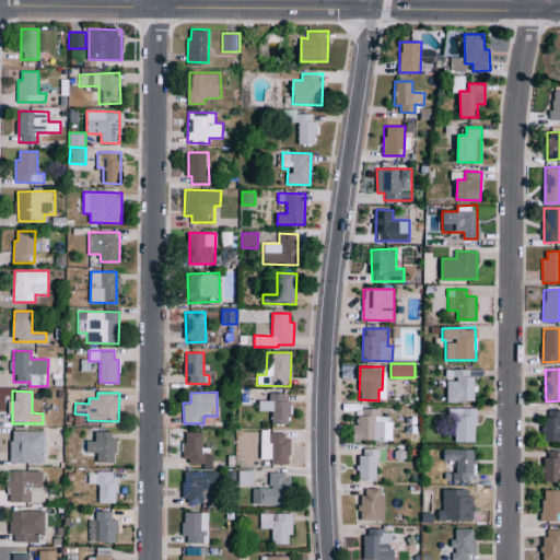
[(272,423),(290,423),(290,394),(269,394),(269,400),(258,400),(258,411),(272,411),(272,423)]
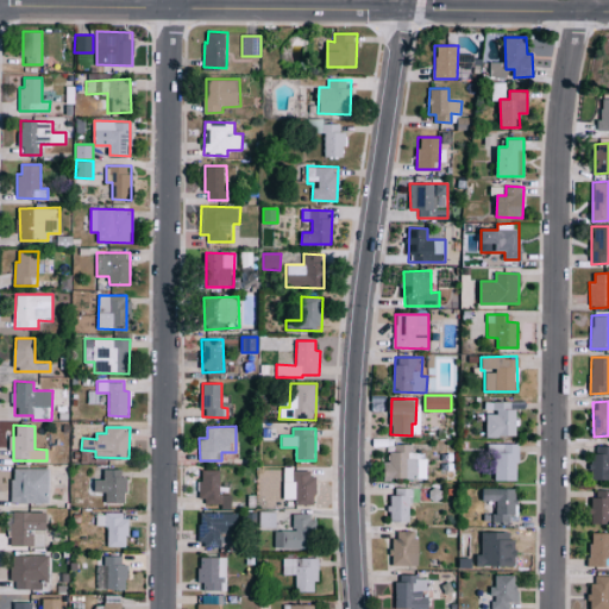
[(495,481),(519,481),(519,444),(488,443),(488,453),(495,453),(495,481)]
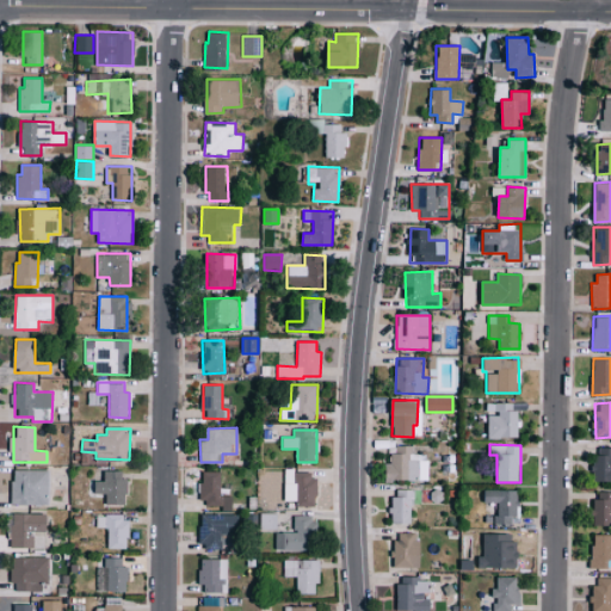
[(412,445),(396,445),(396,454),(388,454),(387,480),(427,480),(429,454),(412,454),(412,445)]
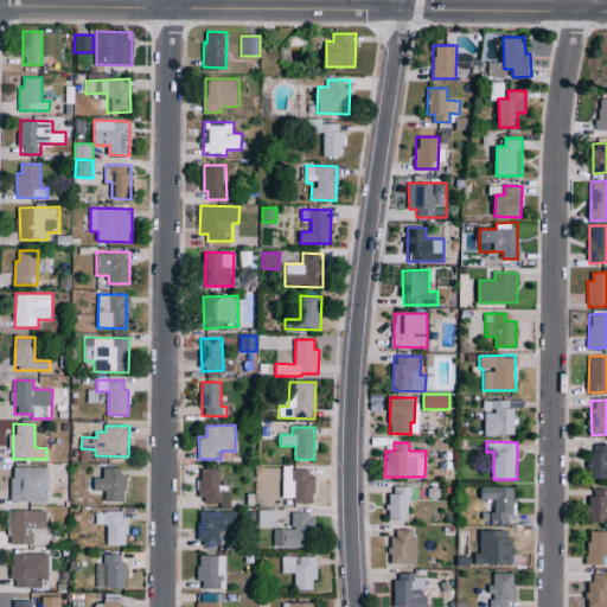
[(606,446),(588,446),(588,479),(606,478),(606,446)]
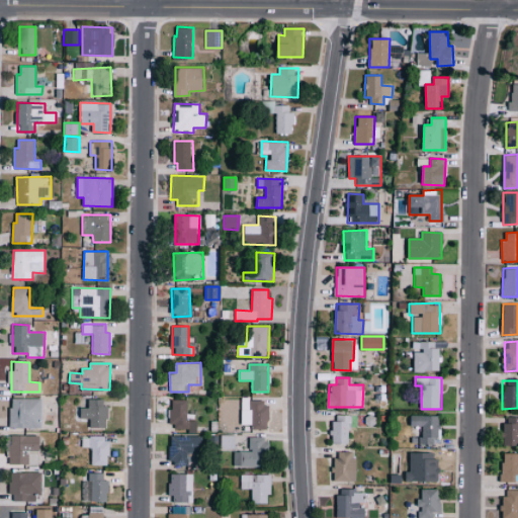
[(10,428),(41,428),(41,399),(10,399),(10,428)]
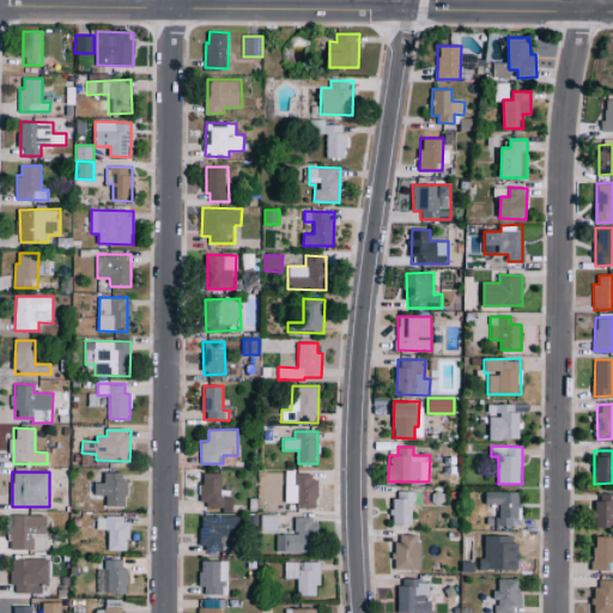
[(127,473),(104,472),(103,483),(96,483),(95,496),(107,496),(107,505),(126,507),(127,473)]
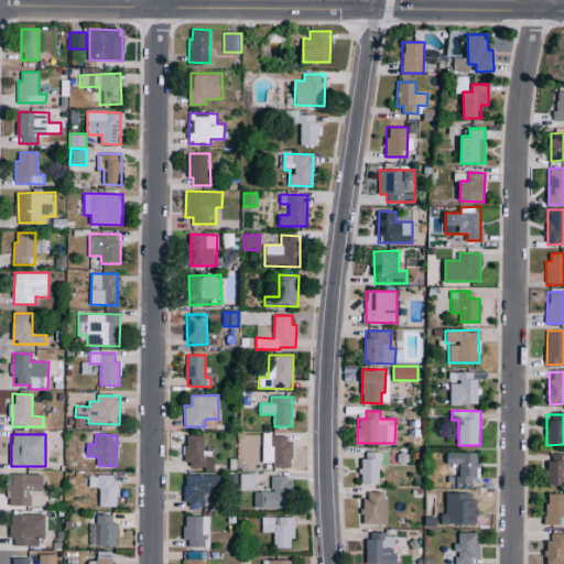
[(186,468),(214,468),(214,457),(205,457),(204,435),(185,435),(186,468)]
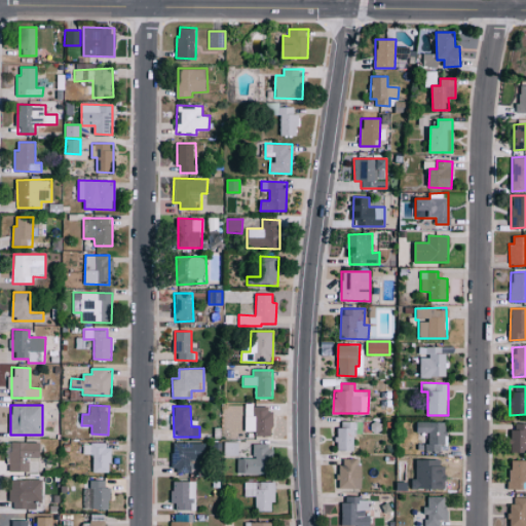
[(246,431),(255,431),(255,436),(272,436),(273,407),(246,407),(246,431)]
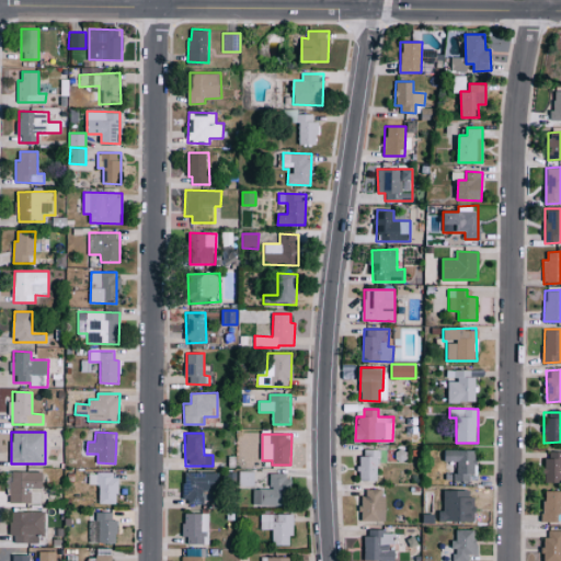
[(361,480),(378,480),(379,449),(361,448),(361,480)]
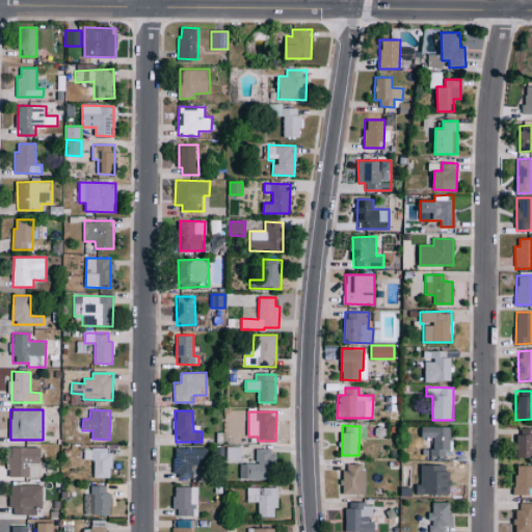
[(451,427),(423,426),(423,437),(434,437),(434,448),(430,448),(430,455),(451,456),(451,427)]
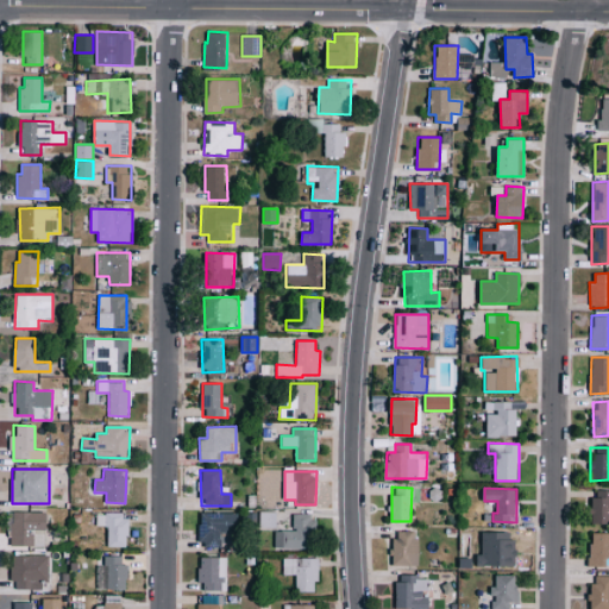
[(594,523),(608,522),(608,489),(592,490),(594,523)]
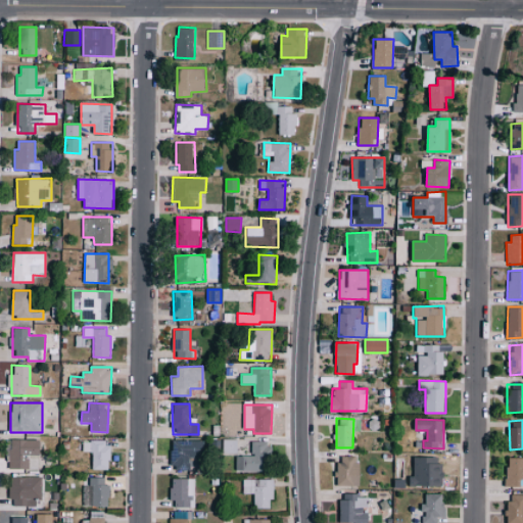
[(40,456),(41,440),(10,439),(9,468),(30,469),(31,455),(40,456)]
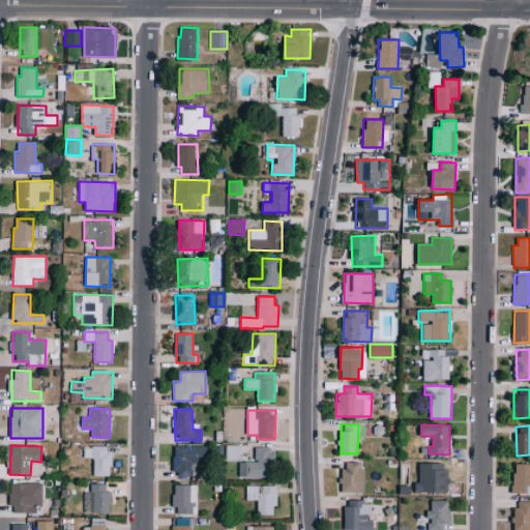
[(240,460),(240,445),(226,445),(226,460),(240,460)]
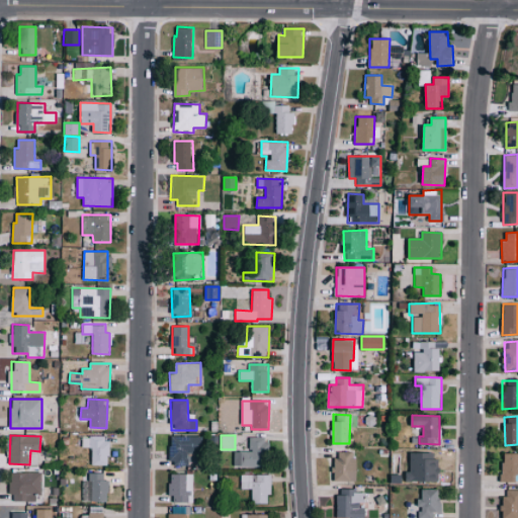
[(170,464),(188,464),(188,461),(203,461),(204,436),(170,436),(170,464)]
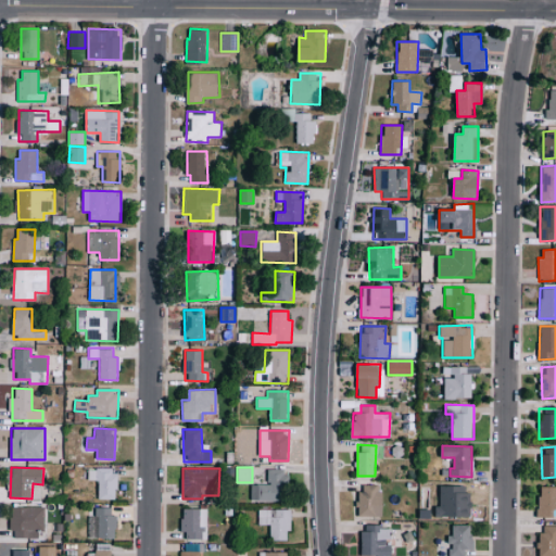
[(98,500),(117,500),(117,469),(88,469),(88,480),(99,480),(98,500)]
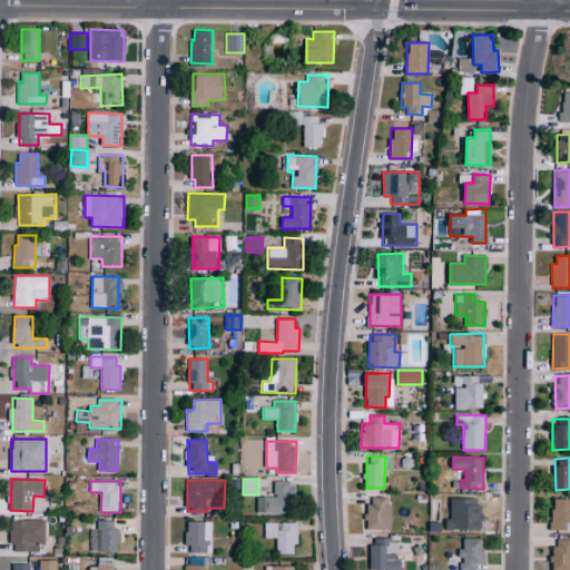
[(294,481),(274,481),(274,497),(258,497),(257,513),(294,514),(294,481)]
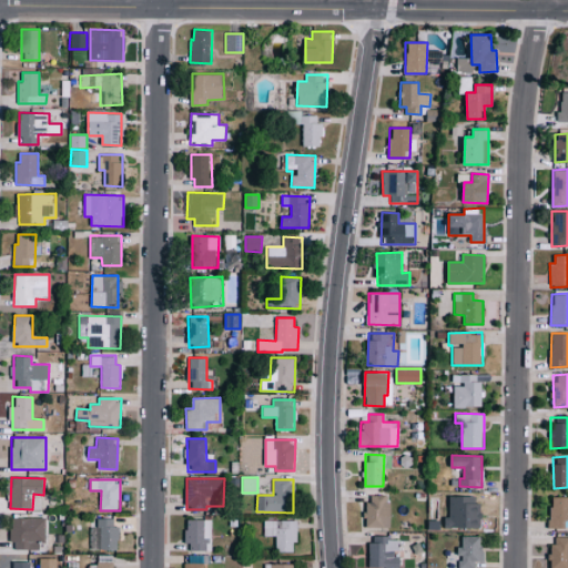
[(391,495),(367,495),(367,527),(391,527),(391,495)]
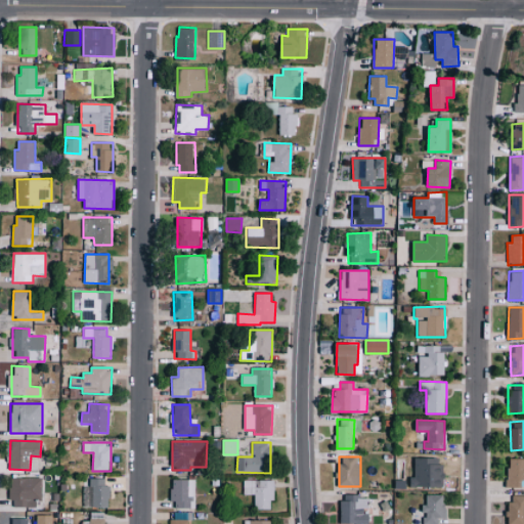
[(442,487),(443,457),(416,457),(415,477),(410,477),(410,486),(442,487)]
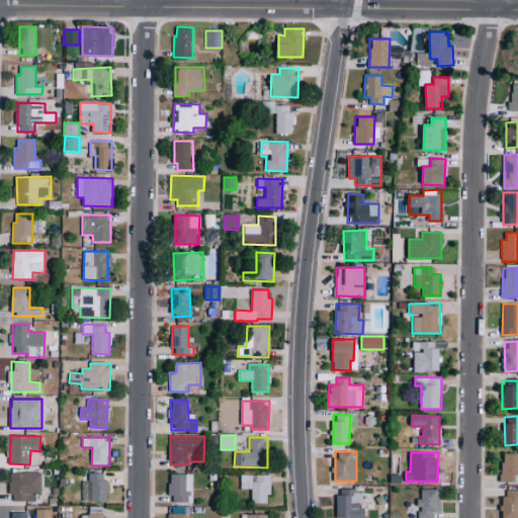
[(517,452),(501,453),(502,482),(516,481),(516,475),(517,473),(517,452)]
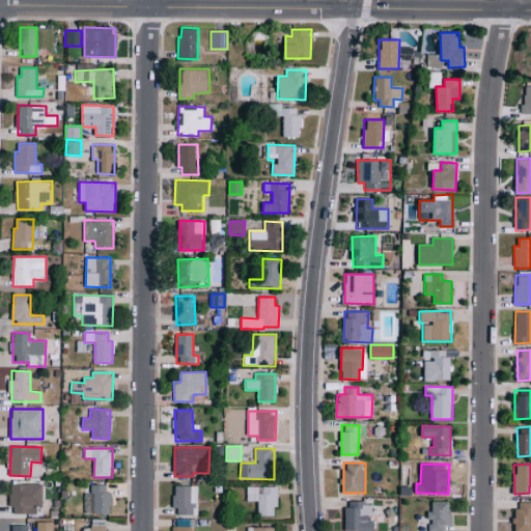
[(43,506),(43,483),(10,484),(10,514),(35,513),(35,506),(43,506)]
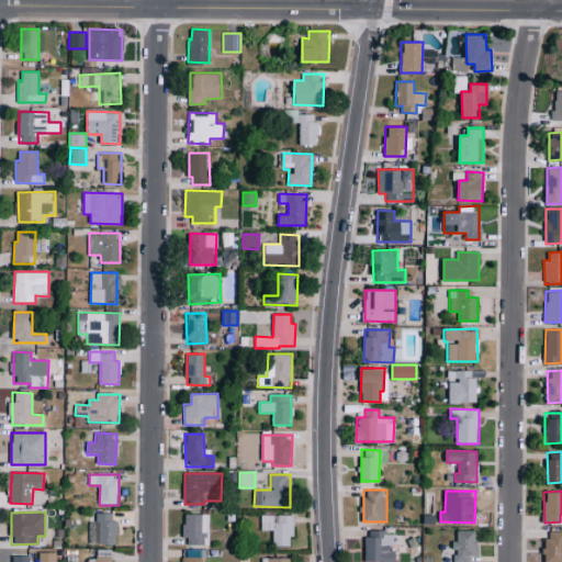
[(116,513),(97,513),(96,523),(89,521),(89,543),(115,543),(116,513)]
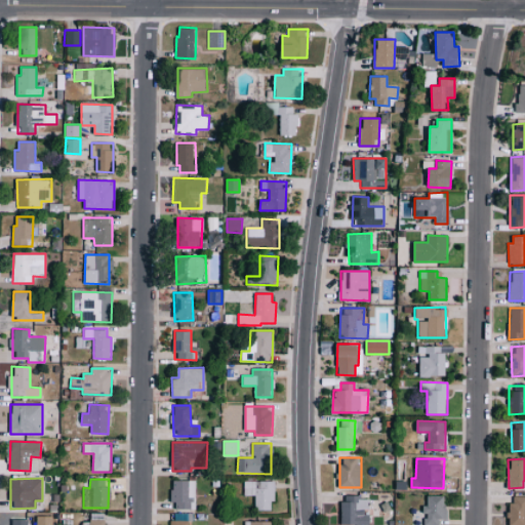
[(196,480),(172,480),(172,509),(196,509),(196,480)]
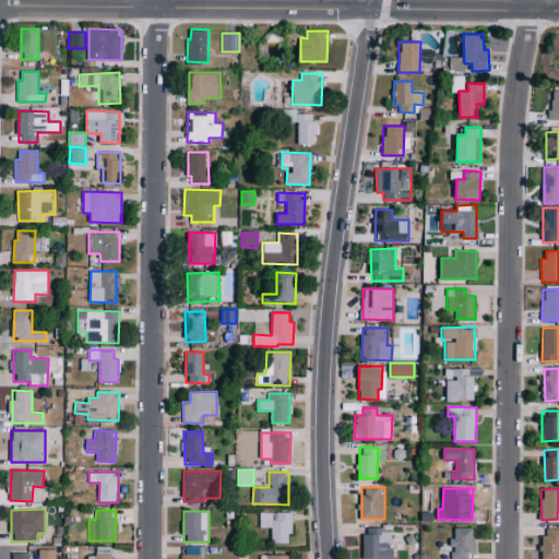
[(260,527),(273,527),(272,543),(292,544),(292,512),(260,512),(260,527)]
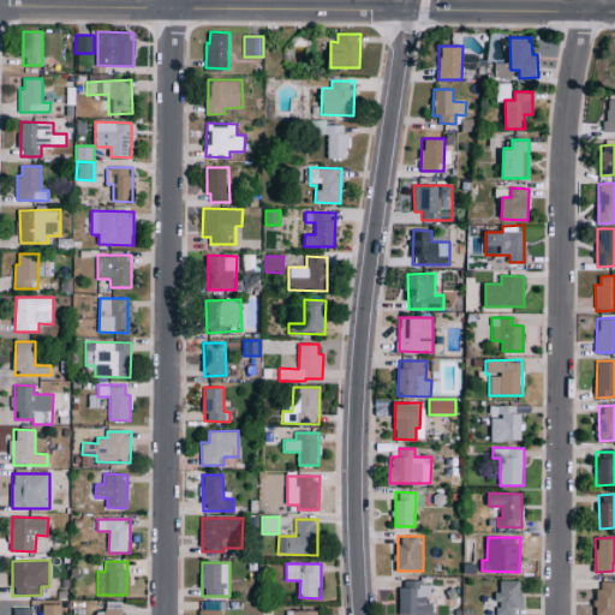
[(496,614),(514,614),(515,609),(523,609),(523,580),(501,579),(500,591),(497,591),(496,614)]
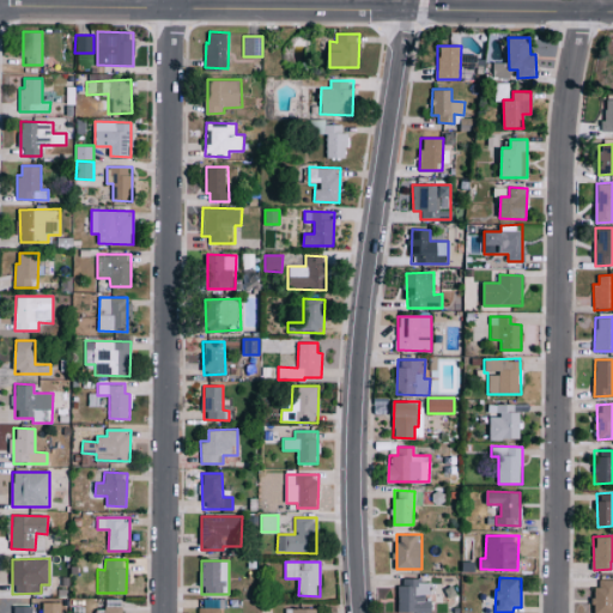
[(612,612),(612,578),(595,580),(594,612),(612,612)]
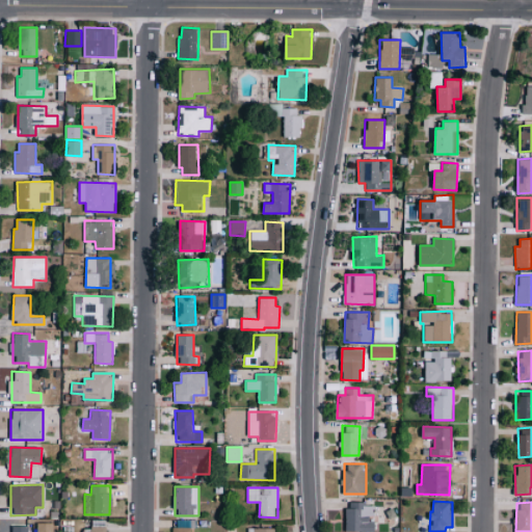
[(346,531),(369,531),(374,531),(375,521),(373,521),(373,503),(347,503),(346,531)]
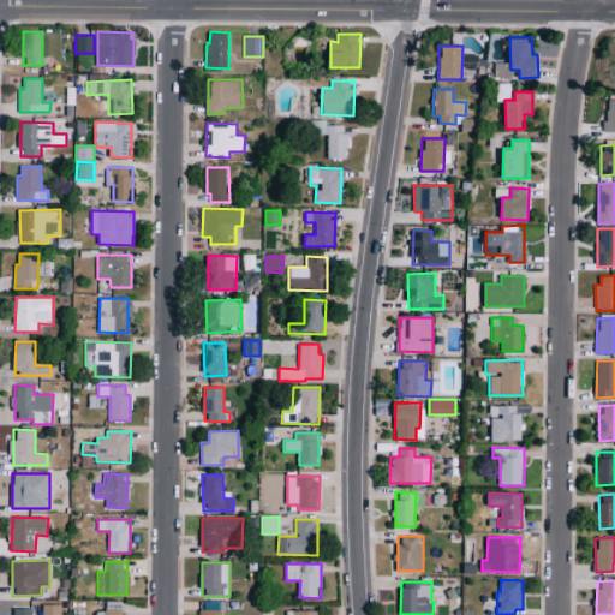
[(121,601),(106,602),(106,611),(94,611),(94,614),(127,614),(121,614),(121,601)]
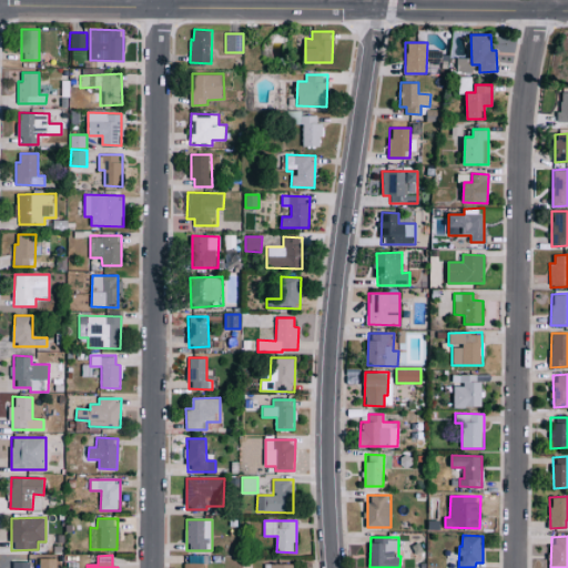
[(205,567),(206,555),(185,556),(185,567),(205,567)]
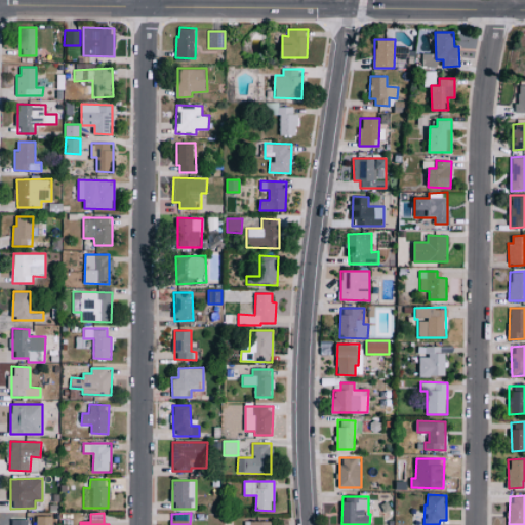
[(38,524),(55,524),(56,516),(39,516),(38,524)]
